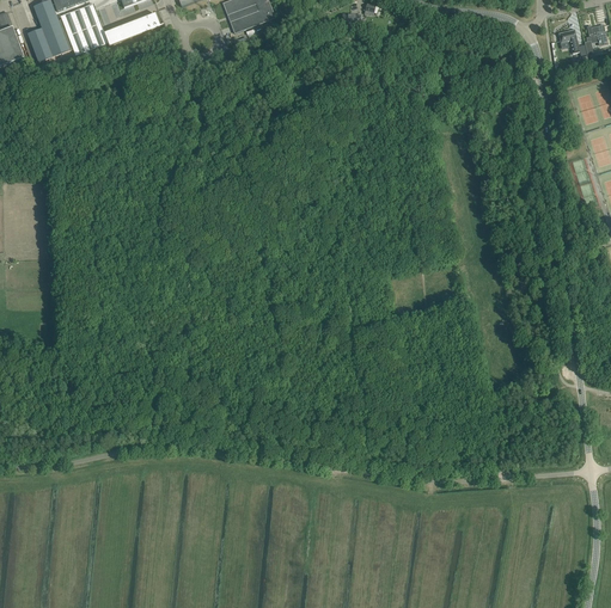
[(109,44),(160,25),(157,16),(151,13),(145,16),(104,31),(92,1),(60,13),(60,14),(61,17),(56,18),(50,0),(43,0),(32,5),(41,26),(26,31),(30,38),(38,60),(47,56),(48,59),(52,57),(50,55),(72,47),(74,54),(108,41),(109,44)]
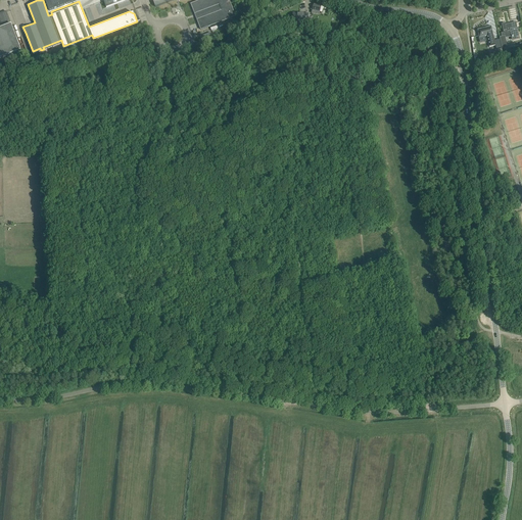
[(103,0),(105,5),(119,0),(46,0),(48,8),(49,7),(68,0),(103,0)]
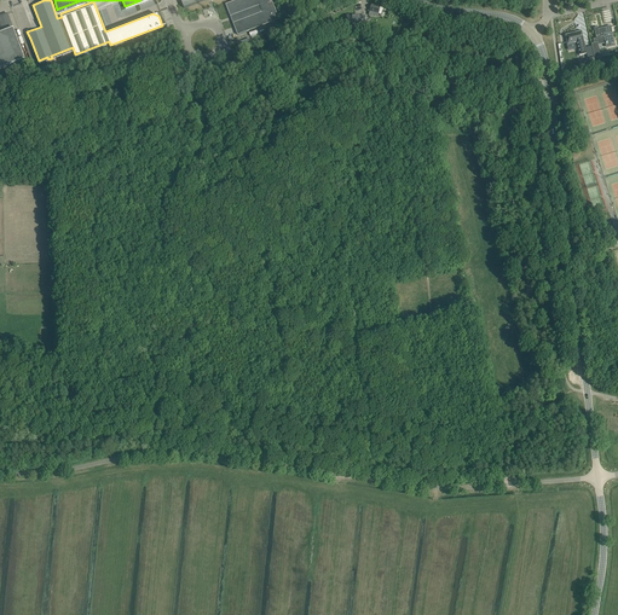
[(277,16),(271,0),(227,0),(225,1),(236,32),(277,16)]
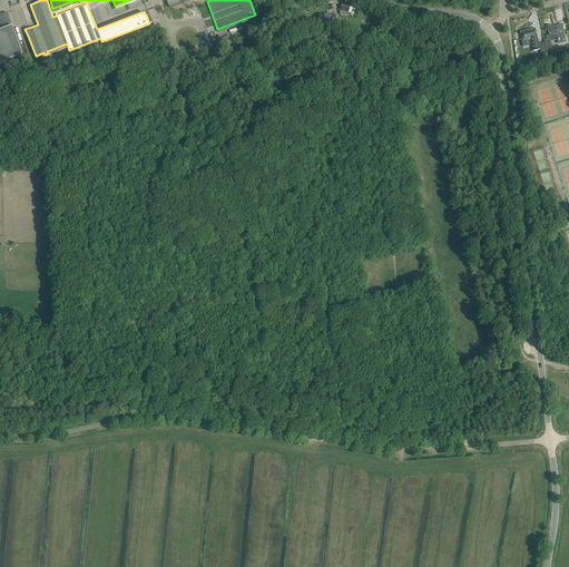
[(6,9),(0,11),(0,21),(2,27),(11,23),(6,9)]
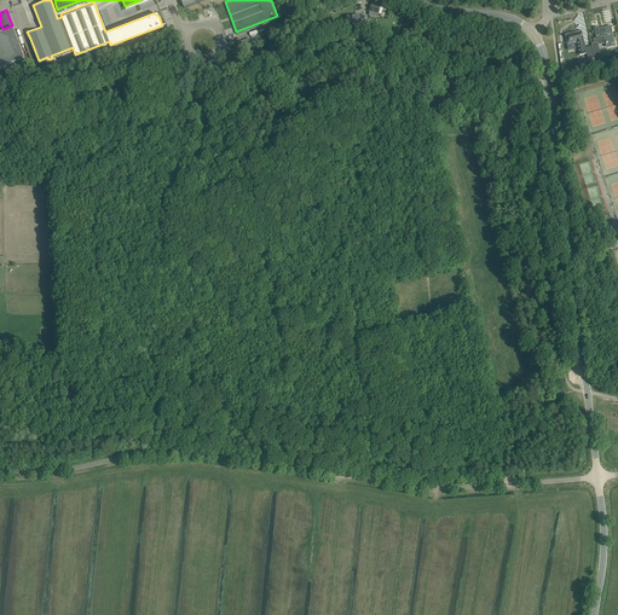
[(346,12),(346,22),(363,23),(363,13),(346,12)]
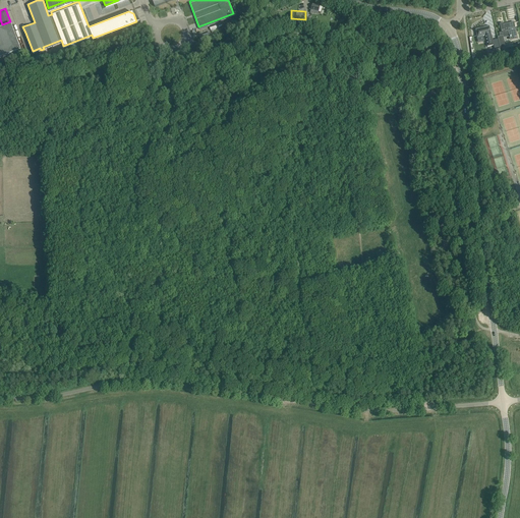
[(499,20),(501,30),(498,30),(499,34),(497,34),(501,52),(506,51),(503,35),(508,34),(509,38),(517,36),(513,20),(503,22),(502,20),(499,20)]
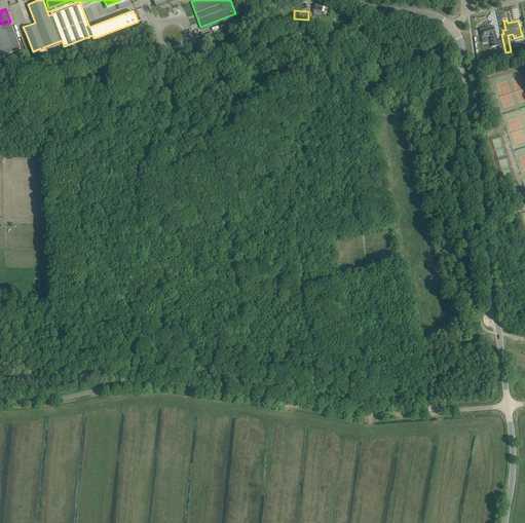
[(10,22),(2,25),(0,26),(0,55),(21,47),(10,22)]
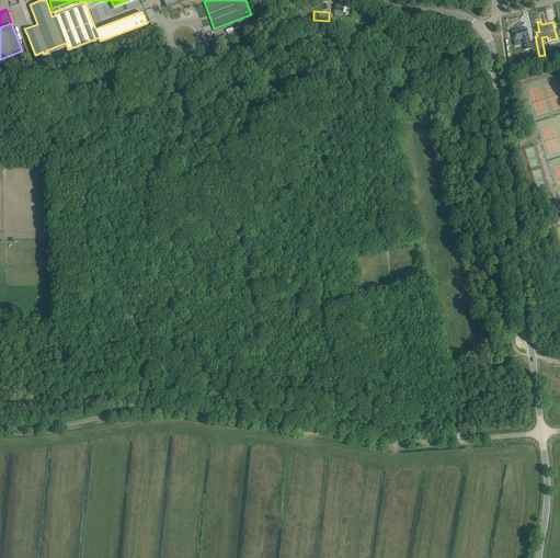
[(512,30),(511,30),(512,32),(512,31),(513,37),(514,43),(521,41),(520,36),(521,36),(522,40),(524,47),(530,46),(529,41),(527,31),(526,25),(511,29),(512,30)]
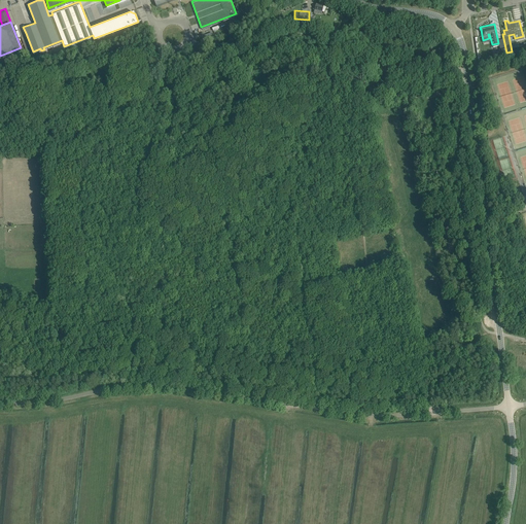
[(499,49),(496,50),(497,55),(502,54),(505,53),(504,45),(502,45),(501,46),(500,46),(499,46),(498,46),(499,49)]
